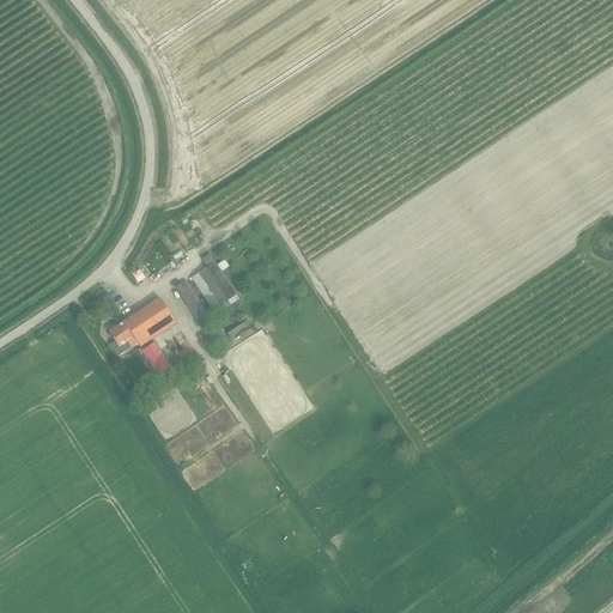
[(162,237),(155,240),(158,253),(165,250),(162,237)]
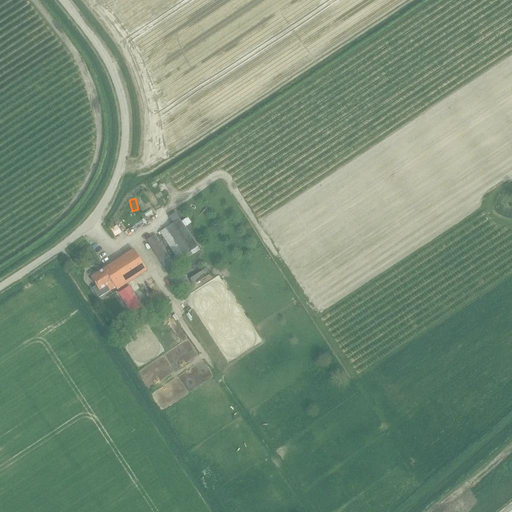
[(190,211),(184,214),(187,220),(193,217),(190,211)]
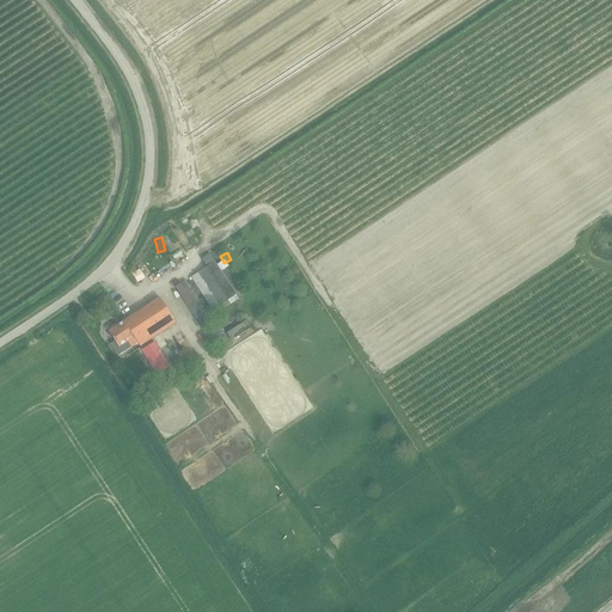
[(220,305),(237,294),(212,255),(203,259),(208,268),(200,273),(220,305)]
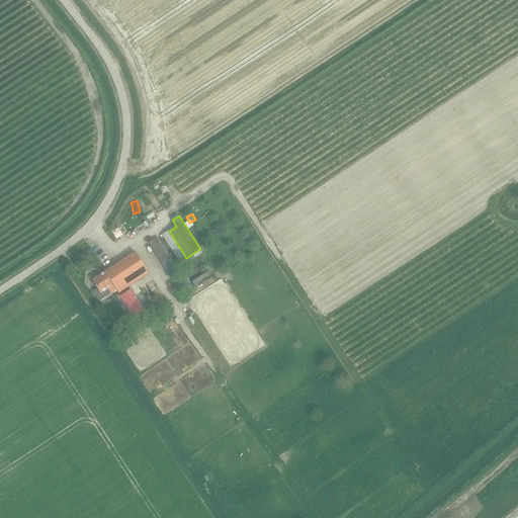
[(171,277),(181,270),(177,263),(175,265),(157,238),(149,243),(171,277)]
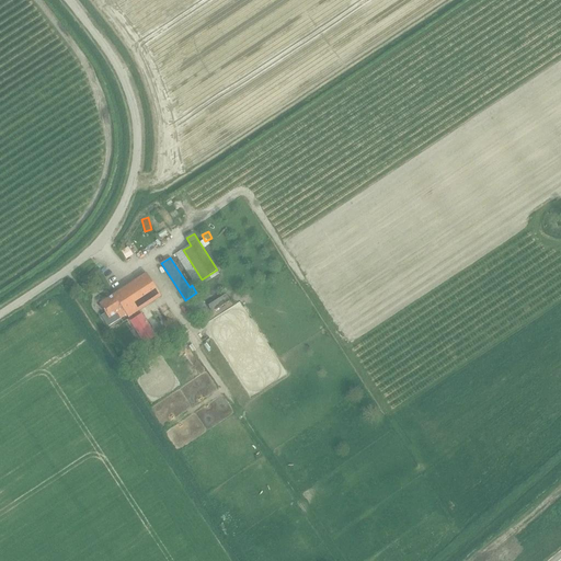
[(146,273),(99,304),(109,319),(116,313),(119,319),(126,315),(128,318),(161,296),(146,273)]
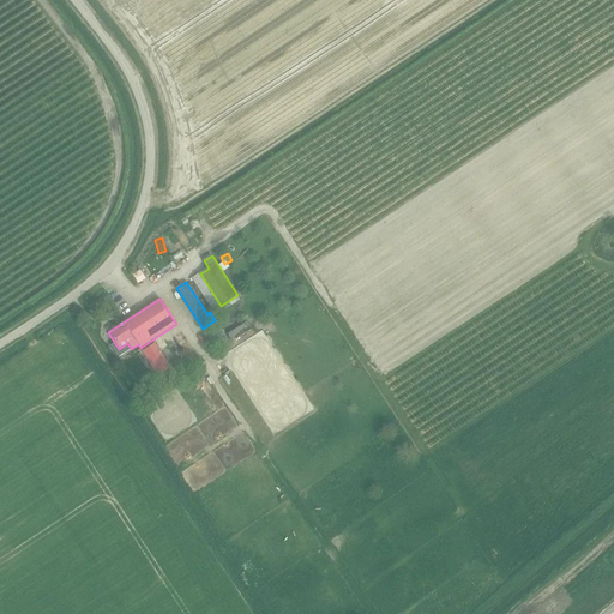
[(155,343),(142,351),(158,375),(170,368),(155,343)]
